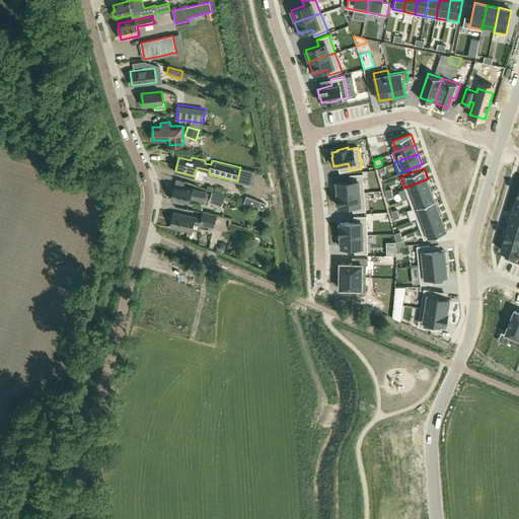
[(338,194),(337,194),(337,195),(364,192),(363,173),(350,174),(350,180),(337,181),(338,194)]
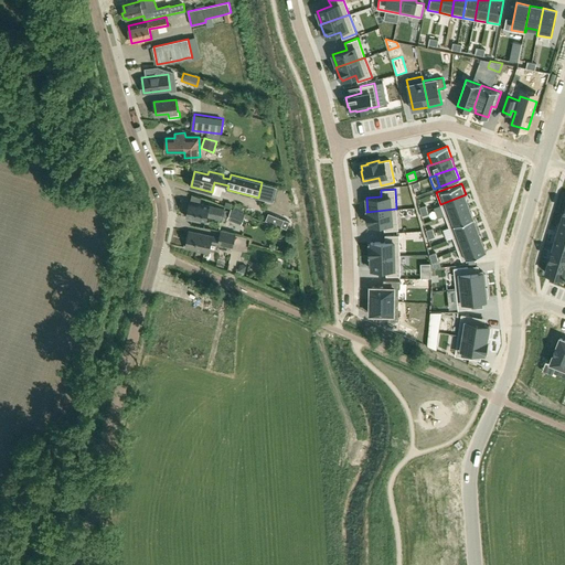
[(466,194),(440,204),(445,215),(469,206),(466,194)]
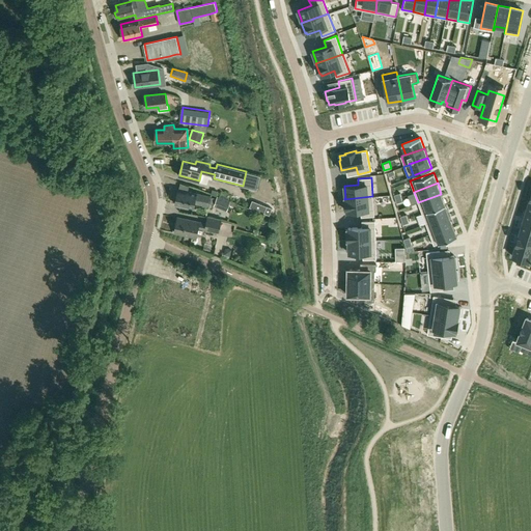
[(210,206),(212,196),(178,189),(175,204),(194,208),(195,203),(210,206)]
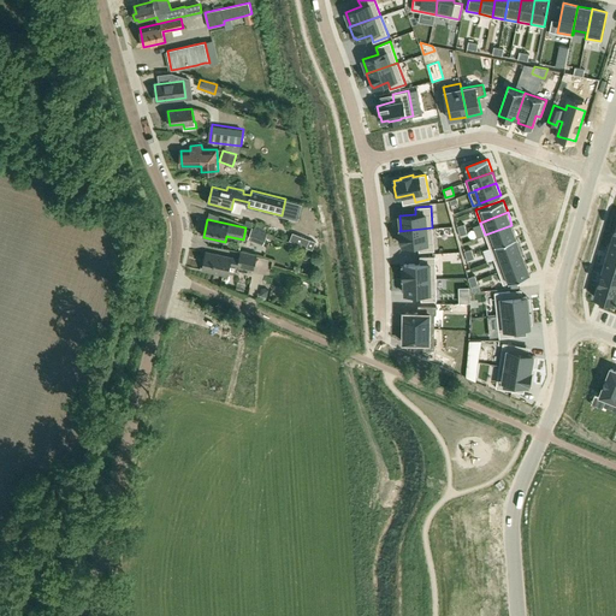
[(465,224),(457,225),(460,235),(467,232),(465,224)]
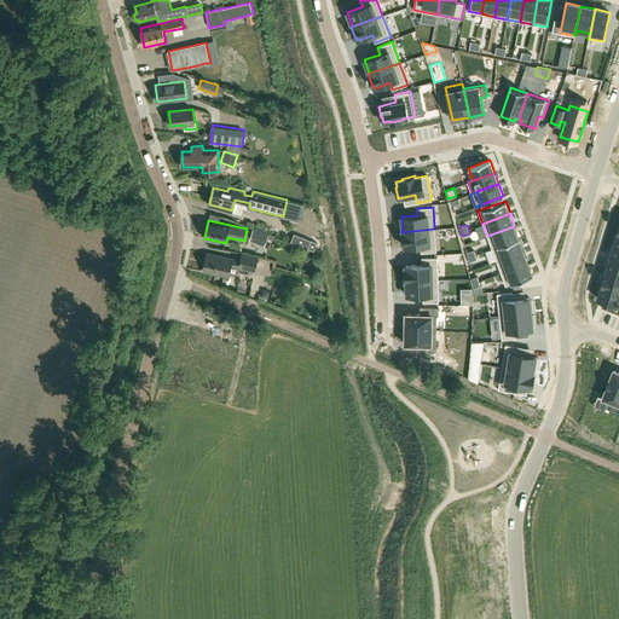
[(514,226),(487,236),(492,248),(519,238),(514,226)]
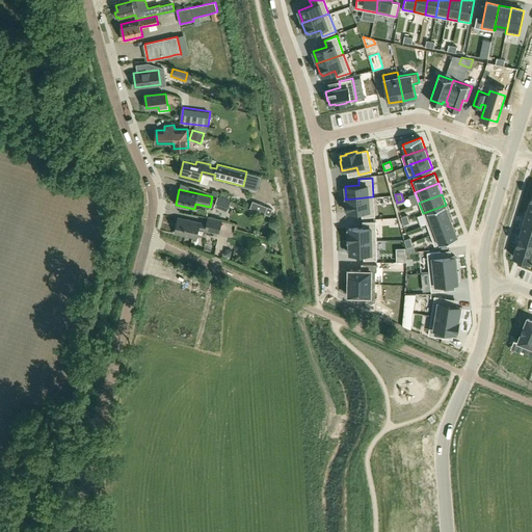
[(217,196),(214,206),(223,209),(223,208),(225,208),(229,201),(217,196)]
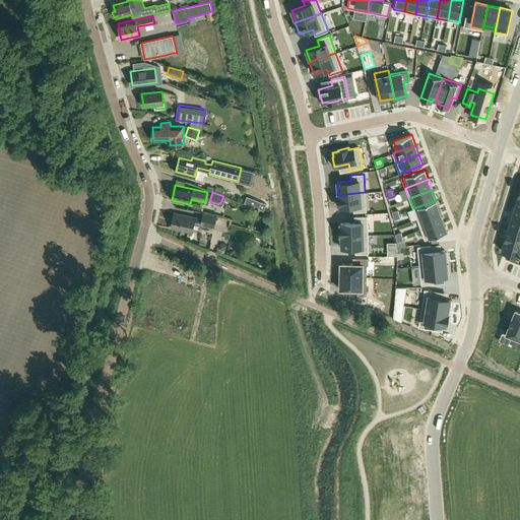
[(365,192),(337,195),(338,205),(339,205),(339,207),(353,206),(353,212),(367,211),(365,192)]
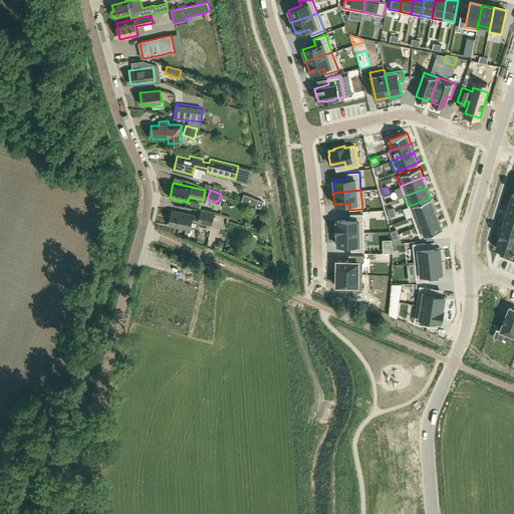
[(431,198),(409,206),(413,216),(435,208),(431,198)]
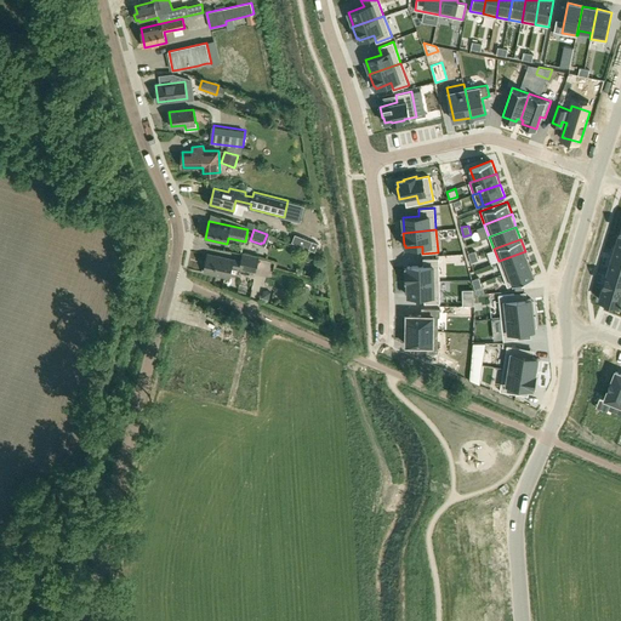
[(476,250),(468,252),(471,262),(478,260),(476,250)]
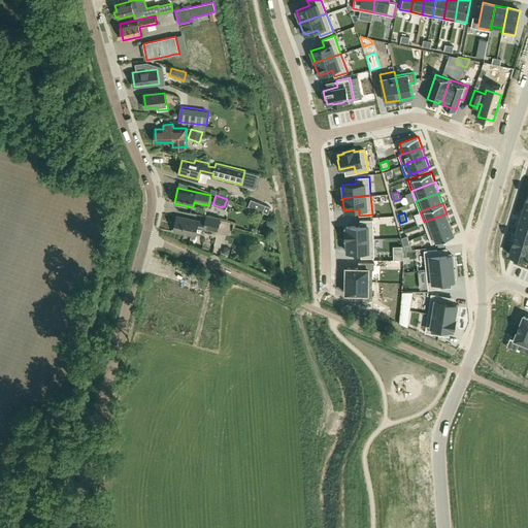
[(447,213),(424,222),(427,232),(451,224),(447,213)]
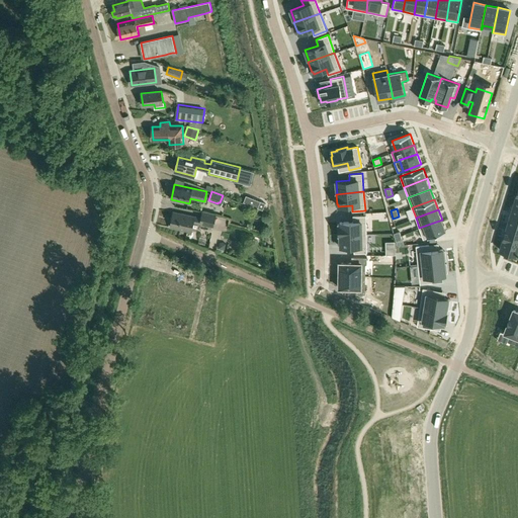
[(201,218),(194,217),(173,212),(170,227),(191,231),(193,222),(207,225),(207,223),(213,224),(216,214),(202,211),(201,218)]
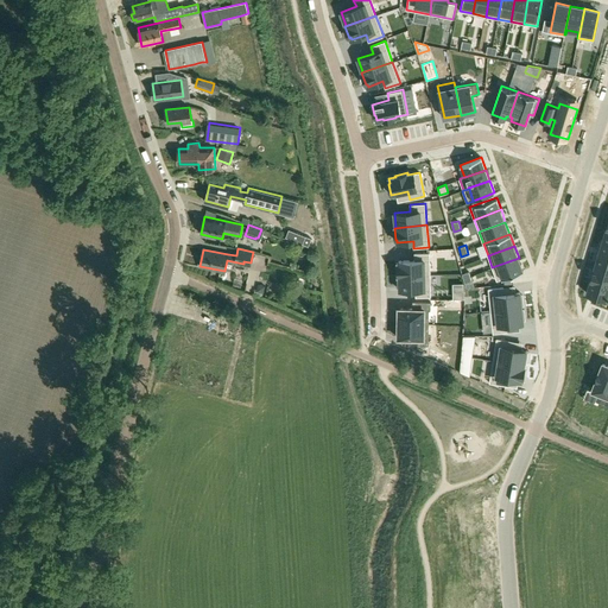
[(399,263),(397,263),(398,276),(430,274),(430,252),(415,253),(415,260),(399,260),(399,263)]
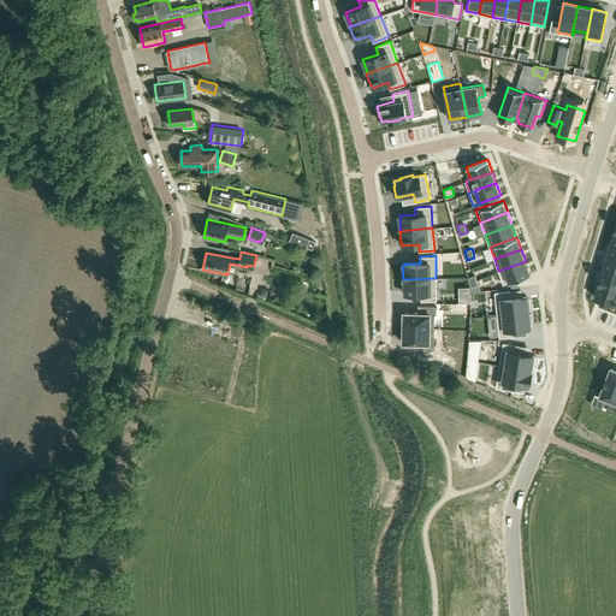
[(615,259),(606,256),(603,270),(615,273),(615,259)]
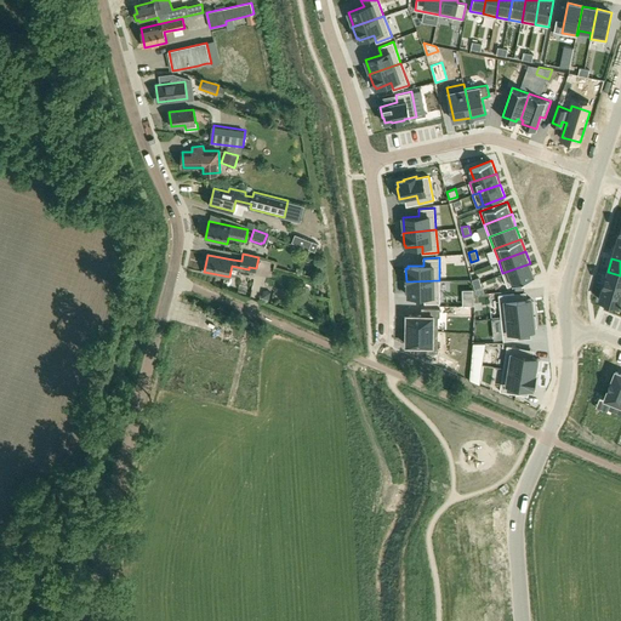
[(530,263),(502,273),(507,286),(513,284),(535,275),(530,263)]
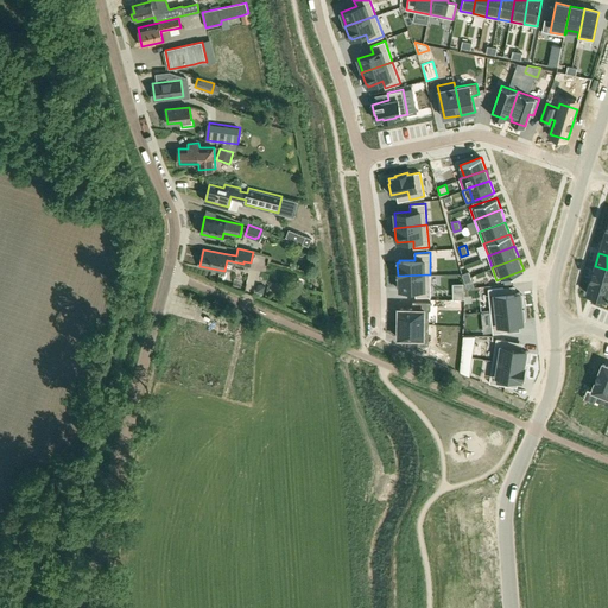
[(607,270),(595,266),(590,279),(607,284),(607,270)]
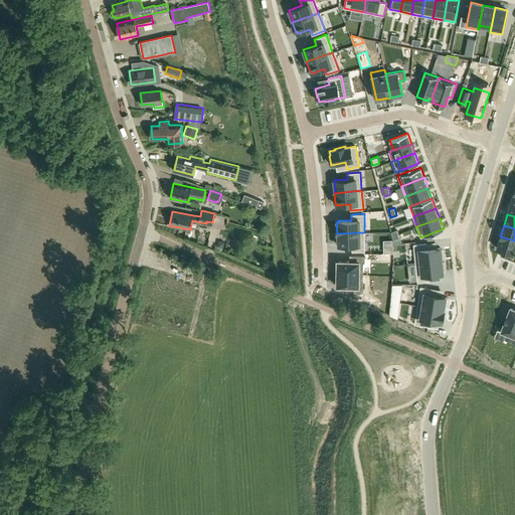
[(397,229),(391,231),(393,239),(399,237),(397,229)]
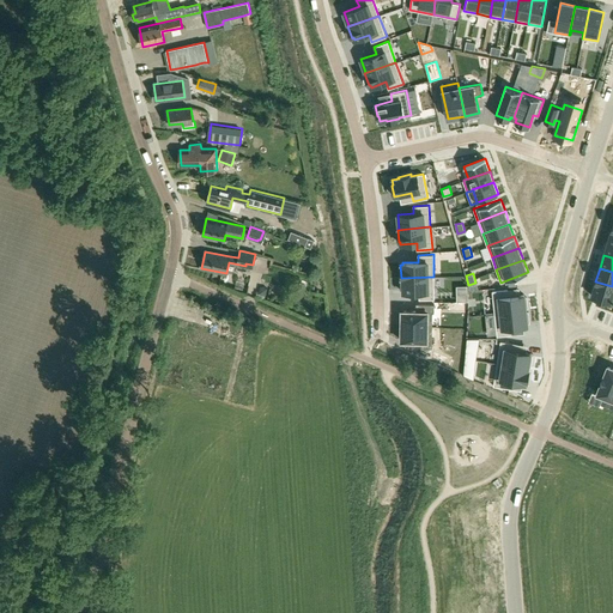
[(402,280),(400,280),(400,290),(402,290),(402,292),(419,292),(419,299),(435,298),(434,277),(401,278),(402,278),(402,280)]
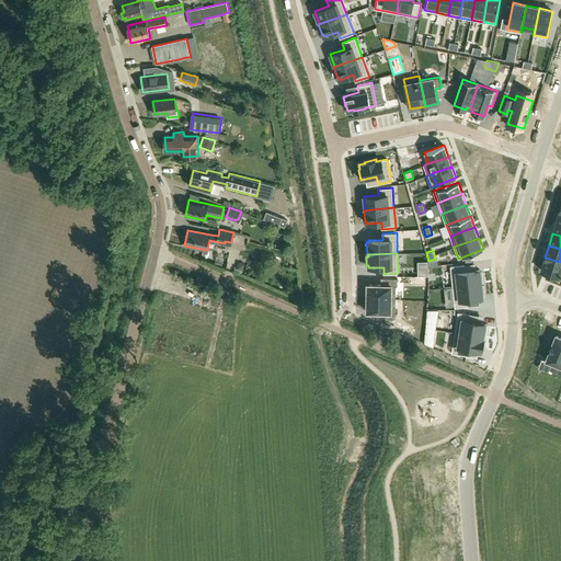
[(560,262),(545,258),(541,271),(560,276),(560,262)]
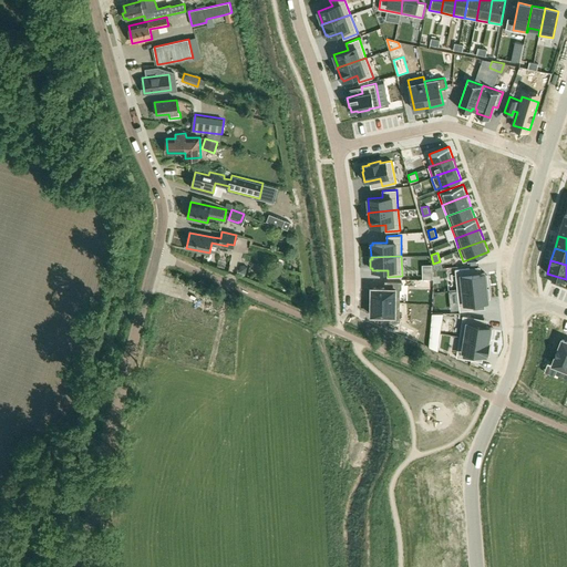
[(470,267),(455,268),(457,289),(486,287),(486,285),(488,285),(487,275),(485,275),(485,272),(481,272),(470,274),(470,267)]
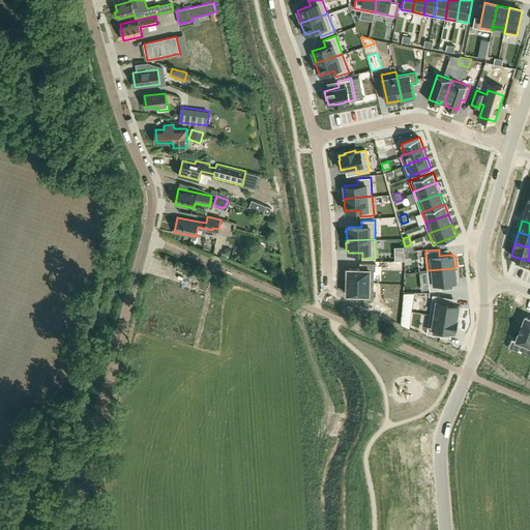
[(345,271),(345,278),(347,278),(347,282),(374,283),(374,270),(375,270),(375,264),(359,264),(359,270),(347,269),(347,271),(345,271)]
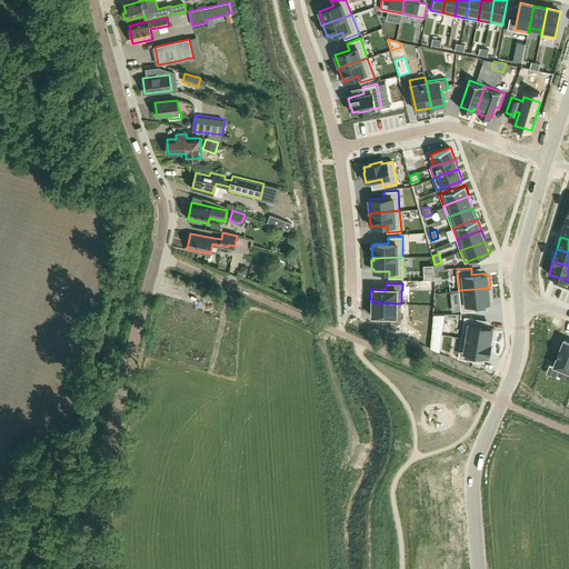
[(488,288),(459,290),(461,311),(476,310),(475,303),(490,302),(489,299),(491,299),(490,289),(488,289),(488,288)]
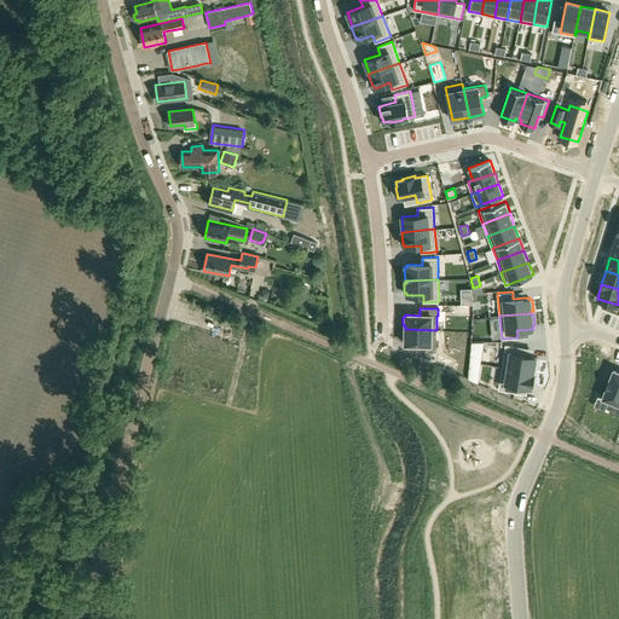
[(502,336),(499,317),(491,317),(493,337),(502,336)]
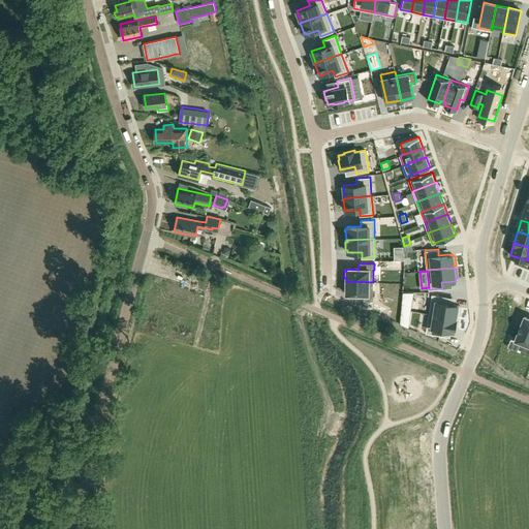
[(346,281),(345,294),(365,294),(365,300),(372,300),(373,282),(346,281)]
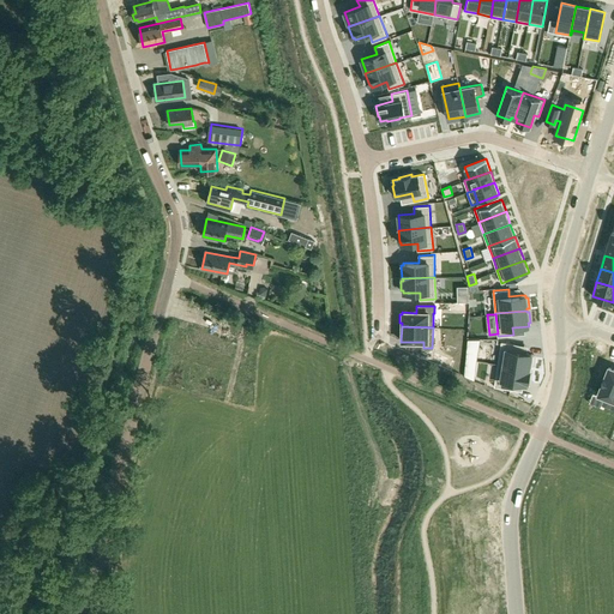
[(501,341),(498,363),(529,368),(529,367),(531,367),(533,356),(531,356),(531,353),(527,353),(516,350),(517,343),(501,341)]
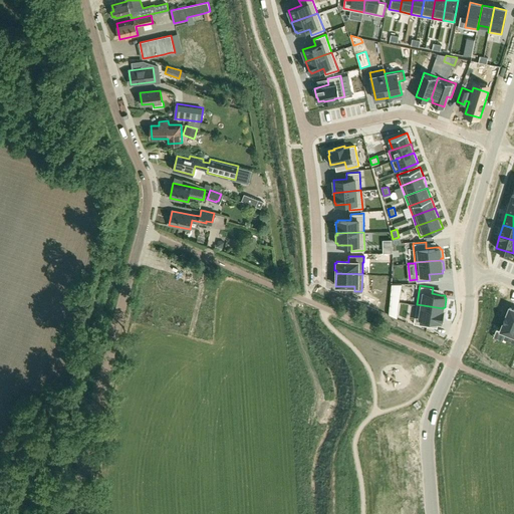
[(369,297),(360,293),(356,301),(366,305),(369,297)]
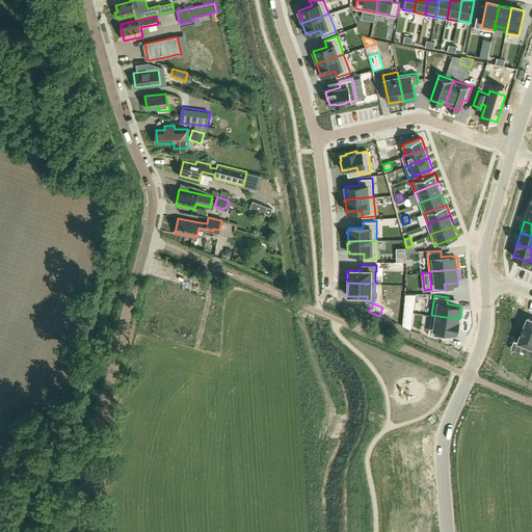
[(431,315),(428,335),(443,337),(444,330),(453,333),(456,333),(456,331),(457,331),(459,321),(458,320),(458,319),(431,315)]
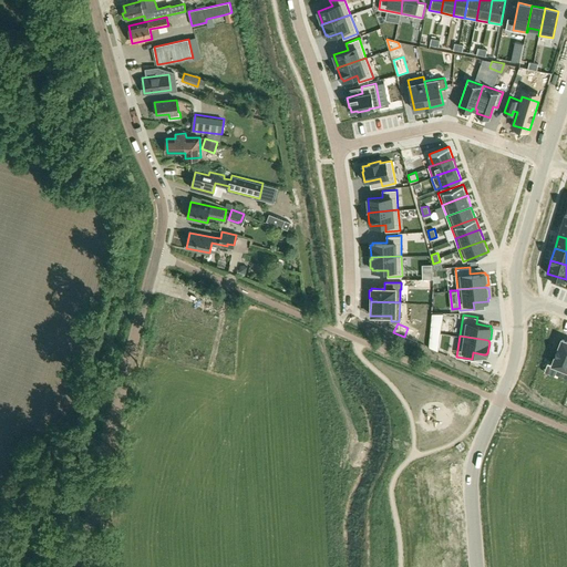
[(566,341),(563,339),(552,363),(558,367),(555,374),(566,379),(566,341)]
